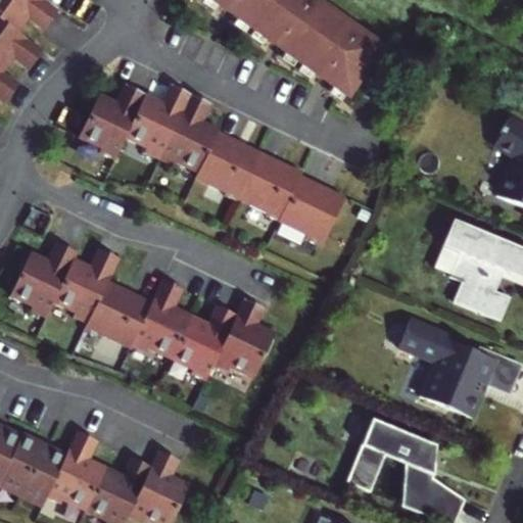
[(58,12),(41,0),(0,0),(0,19),(18,34),(29,19),(33,13),(48,26),(58,12)]
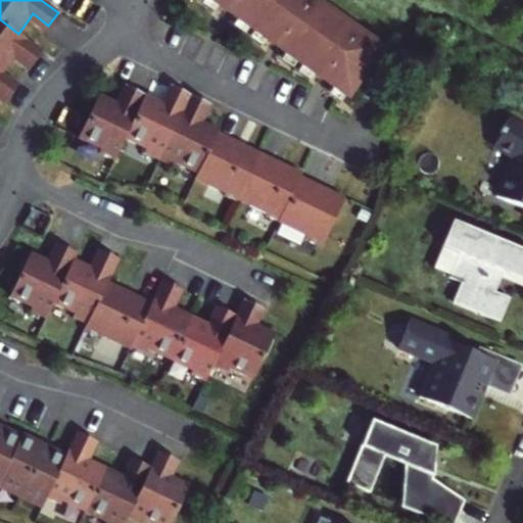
[(208,0),(223,10),(224,8),(234,15),(232,17),(270,44),(271,42),(281,49),(280,51),(318,78),(319,76),(329,83),(328,85),(347,98),(383,48),(315,0),(208,0)]
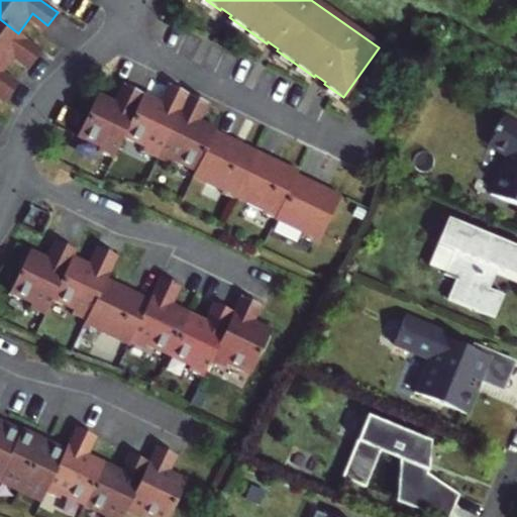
[(44,30),(47,25),(32,13),(28,19),(44,30)]
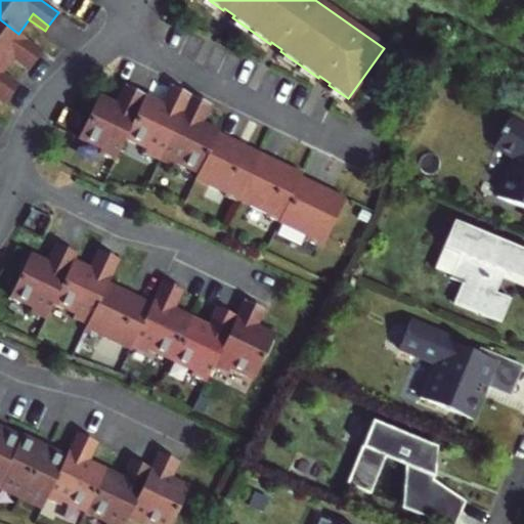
[(18,34),(0,19),(0,69),(4,73),(17,53),(34,64),(43,51),(18,34)]
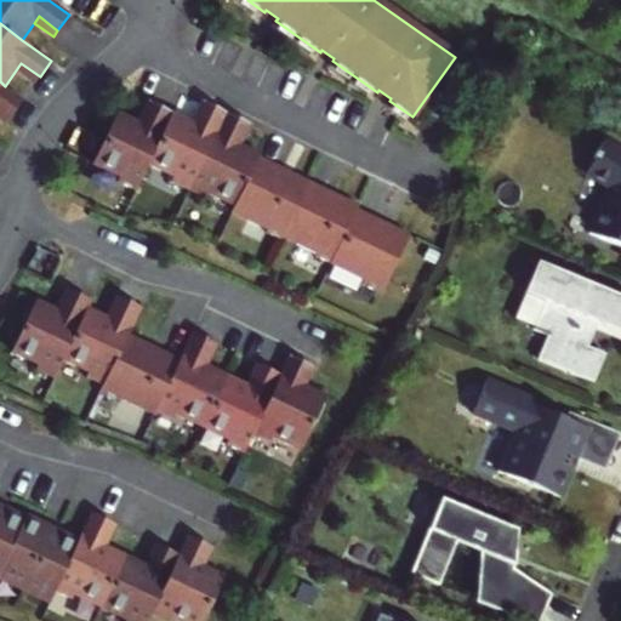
[(16,69),(35,83),(40,77),(21,63),(16,69)]
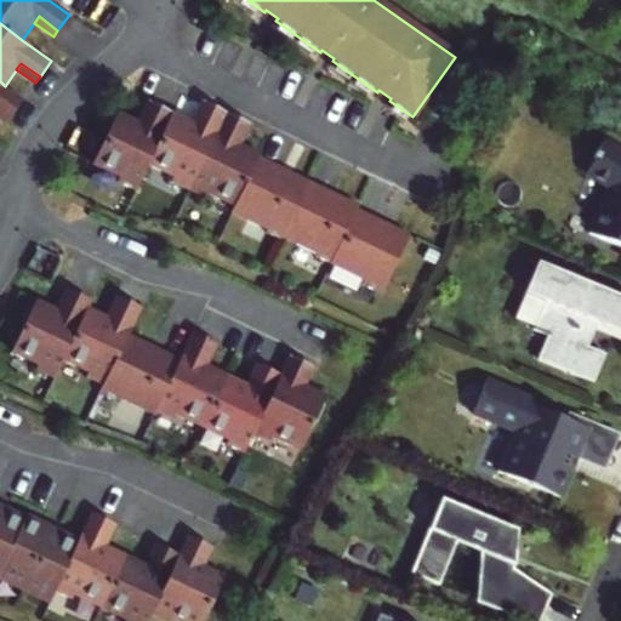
[(5,86),(0,81),(0,107),(12,115),(23,100),(5,86)]
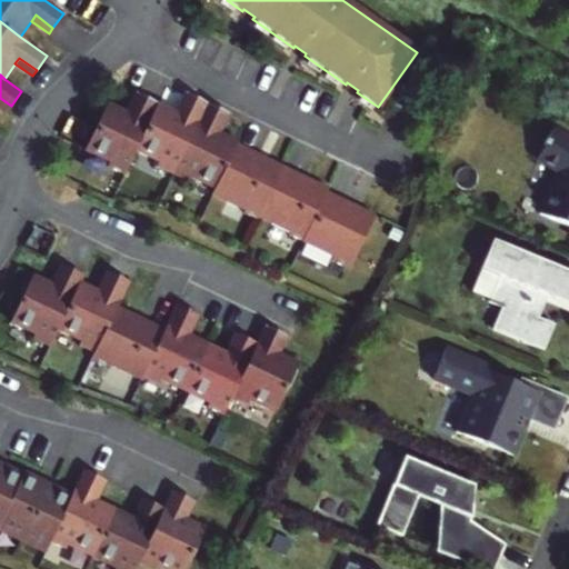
[(133,115),(142,96),(136,92),(127,112),(133,115)]
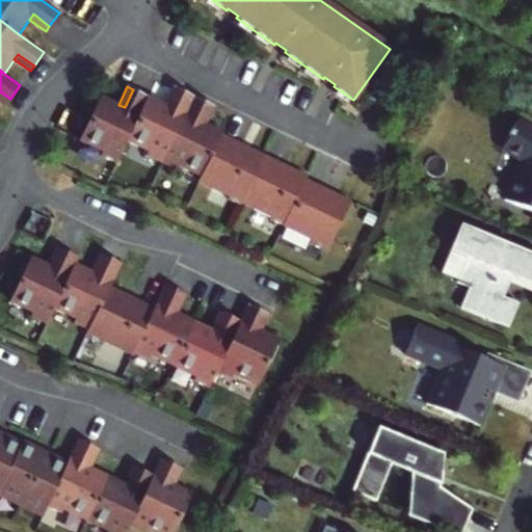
[(170,108),(179,89),(173,87),(164,105),(170,108)]
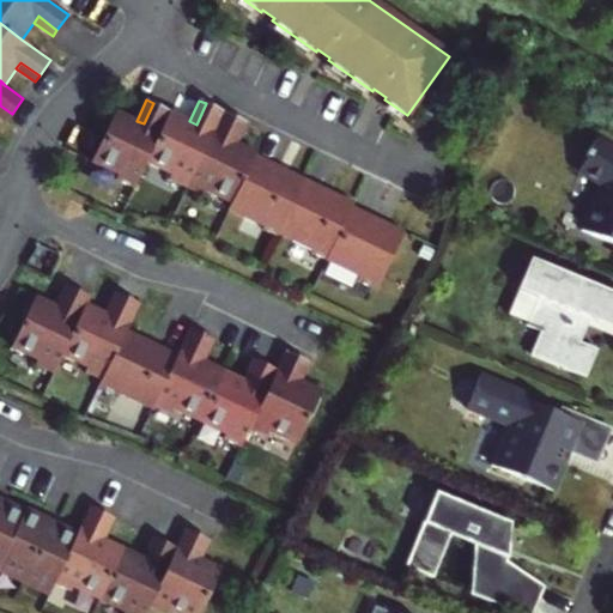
[(146,163),(170,111),(153,103),(144,123),(116,111),(91,163),(116,175),(115,180),(133,188),(146,163)]
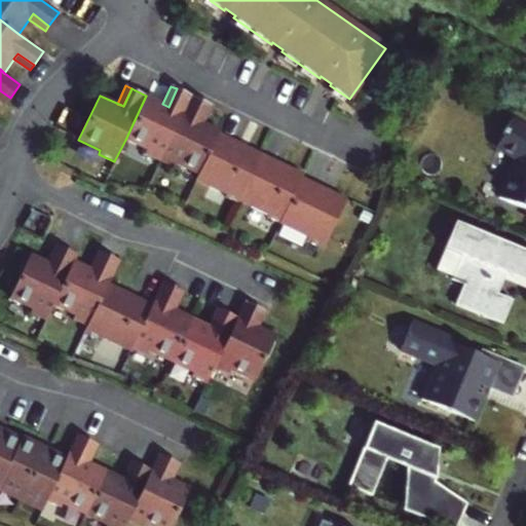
[(160,161),(191,96),(177,88),(168,107),(146,96),(125,140),(146,150),(144,153),(160,161)]
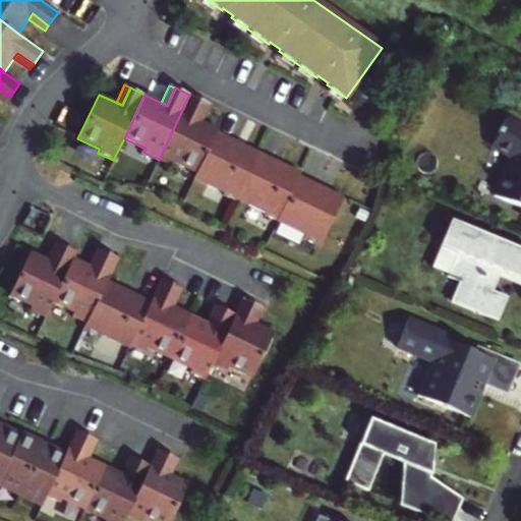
[(0,90),(0,98),(6,102),(10,97),(0,90)]
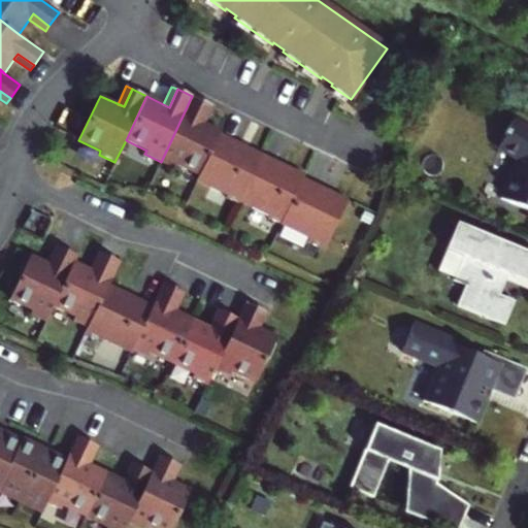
[(178,166),(200,175),(221,134),(222,132),(198,121),(207,103),(192,96),(161,162),(177,169),(178,166)]
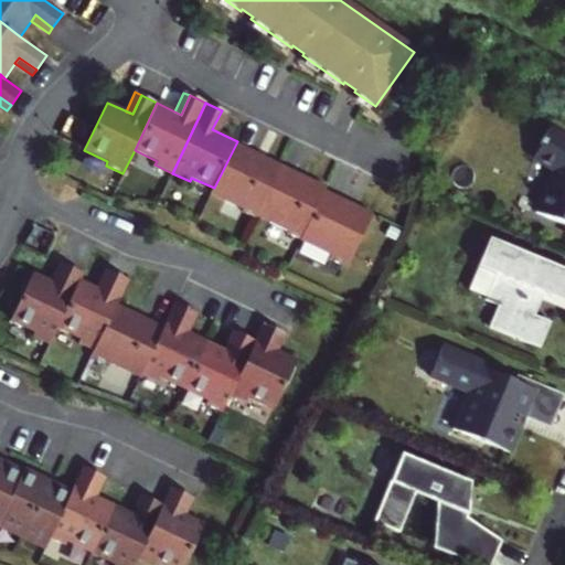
[(228,114),(222,110),(212,129),(219,132),(228,114)]
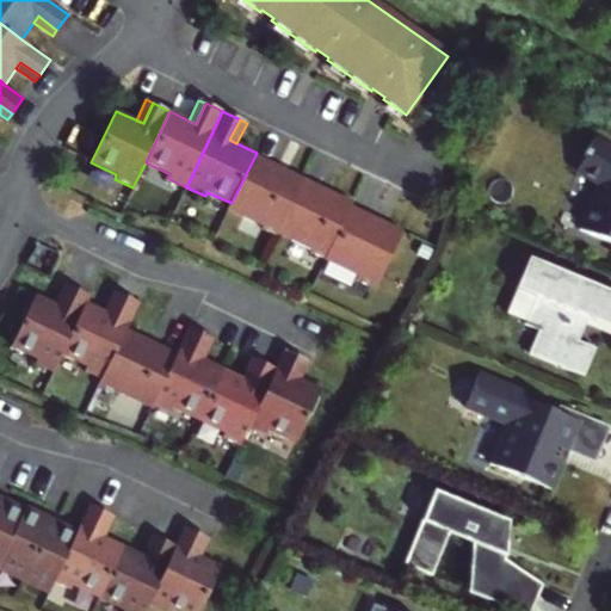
[(586,155),(576,170),(599,183),(593,199),(591,199),(579,228),(610,241),(610,147),(593,136),(584,153),(586,155)]
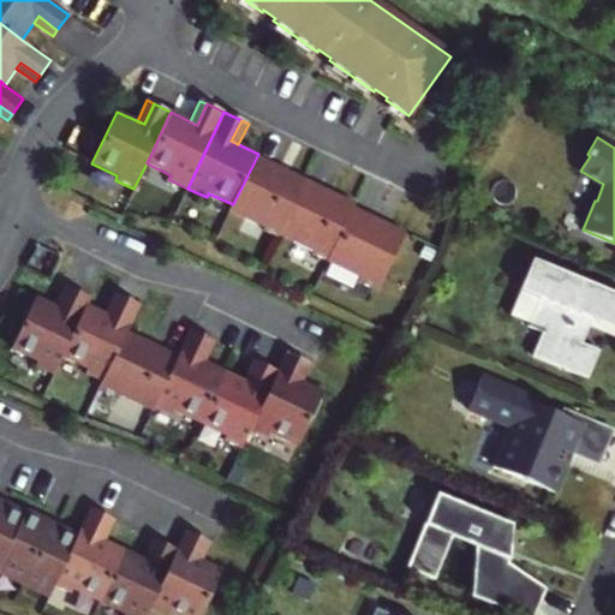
[(279,234),(305,180),(257,156),(233,204),(230,212),(264,228),(263,231),(278,238),(279,234)]
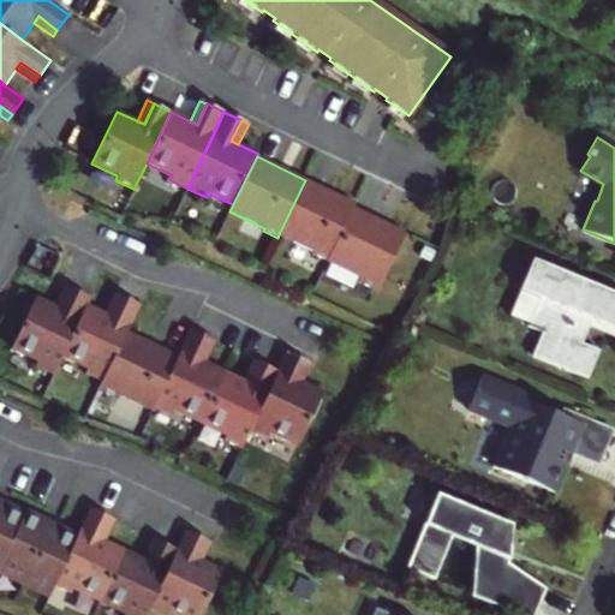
[(353,208),(356,203),(305,180),(279,234),(312,251),(311,254),(327,261),(353,208)]
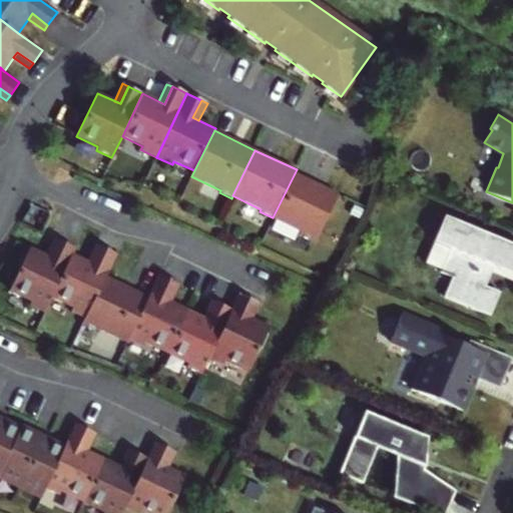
[(315,242),(339,193),(295,173),(273,217),(299,230),(297,234),(315,242)]
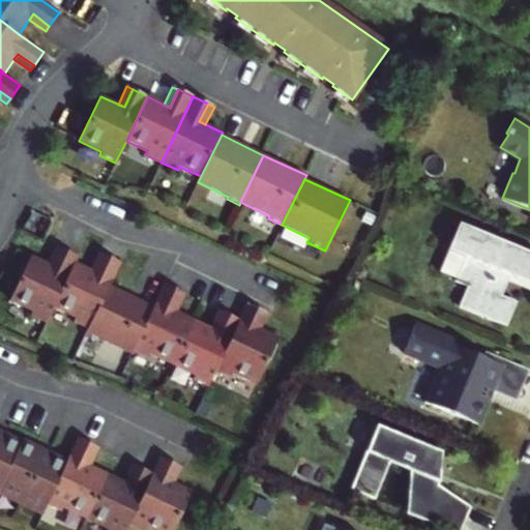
[(529,251),(462,222),(451,246),(469,254),(459,278),(471,284),(463,303),(502,321),(510,299),(497,294),(506,269),(529,278),(529,251)]
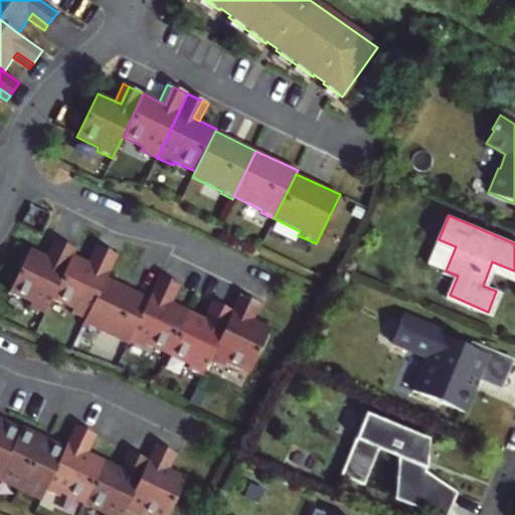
[(54,240),(46,256),(52,260),(60,242),(54,240)]
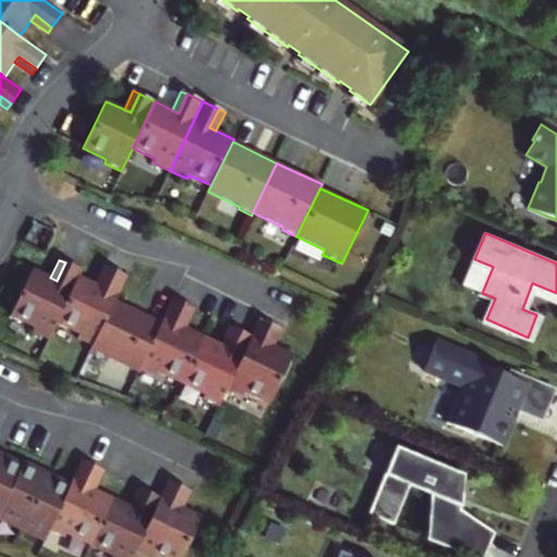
[(33,270),(10,317),(34,327),(32,332),(48,339),(56,323),(78,276),(82,271),(65,262),(57,281),(50,277),(33,270)]
